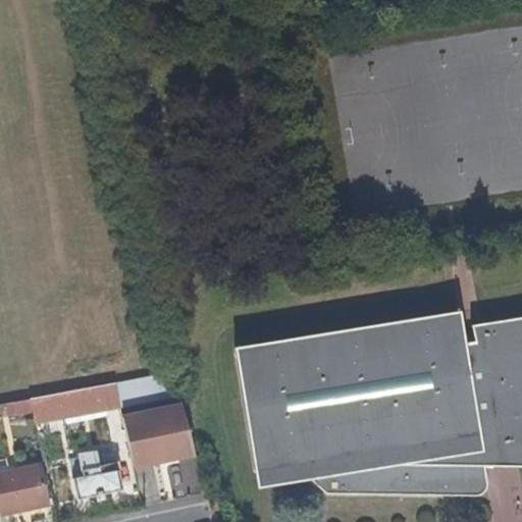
[(521,453),(521,317),(474,326),(476,343),(466,344),(460,312),(368,328),(278,345),(238,352),(248,421),(256,475),(297,469),(326,499),(464,498),(474,498),(484,492),(488,484),(487,478),(486,469),(504,470),(503,456),(521,453)]
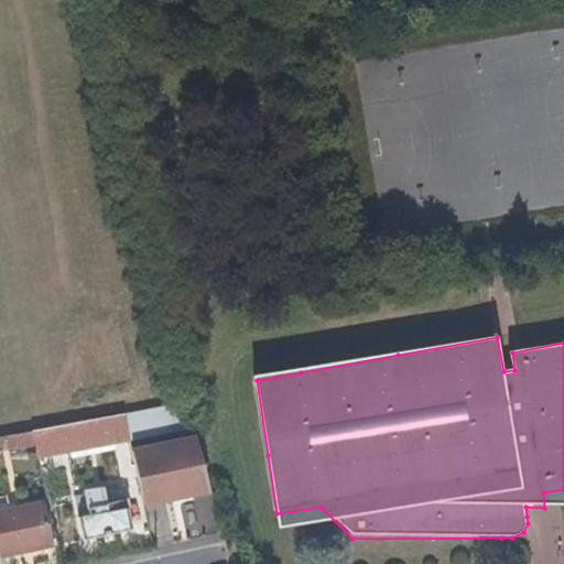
[(188,419),(184,402),(160,407),(163,424),(188,420),(188,419)]
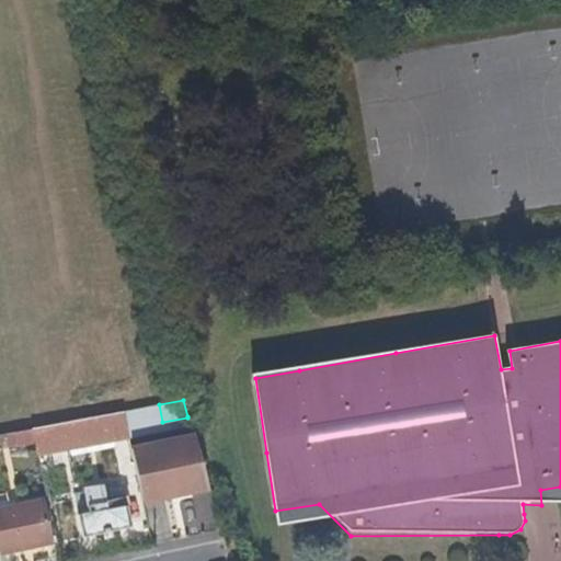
[(162,422),(159,404),(139,408),(141,418),(144,425),(162,422)]
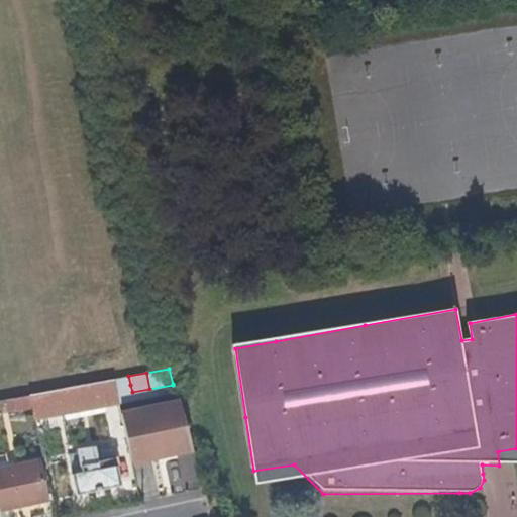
[(130,385),(128,376),(112,379),(114,388),(130,385)]
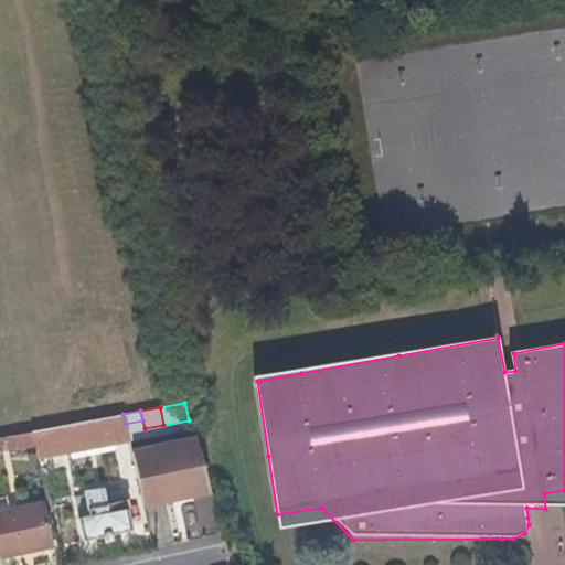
[(125,424),(123,414),(109,416),(67,424),(71,440),(72,444),(127,433),(125,424)]
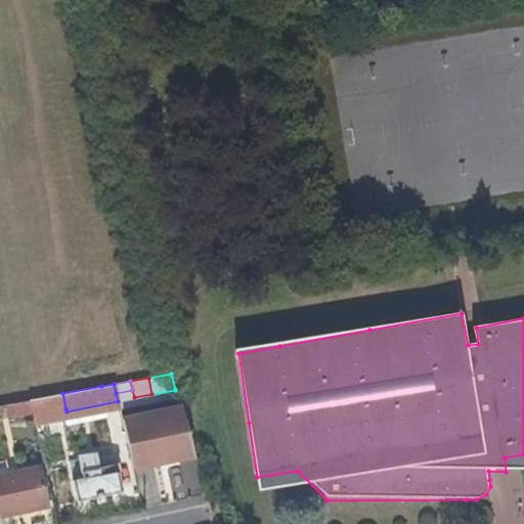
[(134,397),(132,390),(116,393),(118,401),(119,405),(135,403),(134,397)]
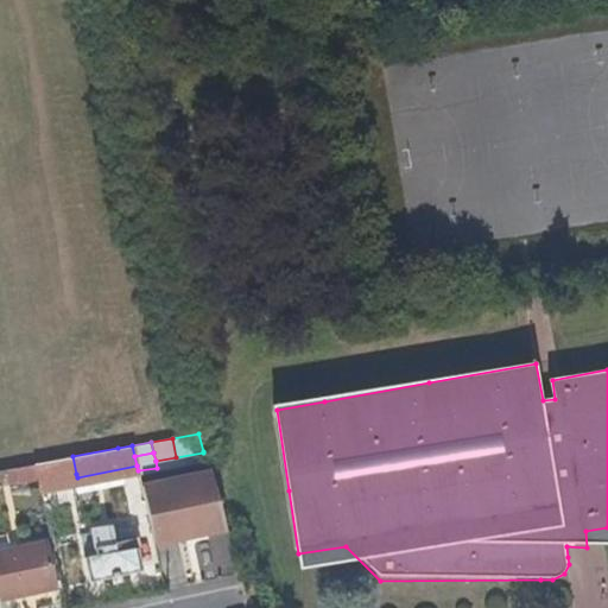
[(76,474),(73,456),(52,461),(50,462),(54,479),(76,474)]
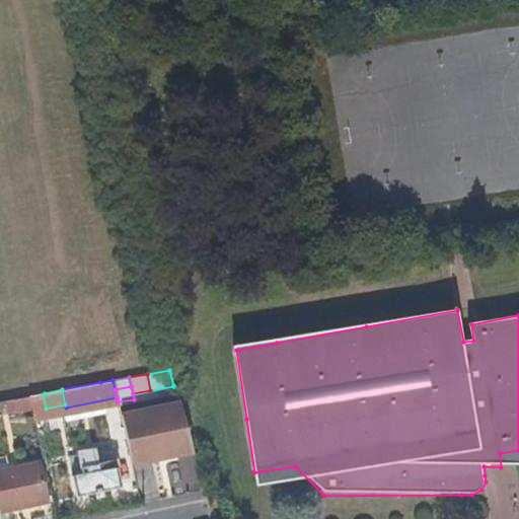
[(46,409),(43,394),(28,396),(31,409),(31,412),(46,409)]
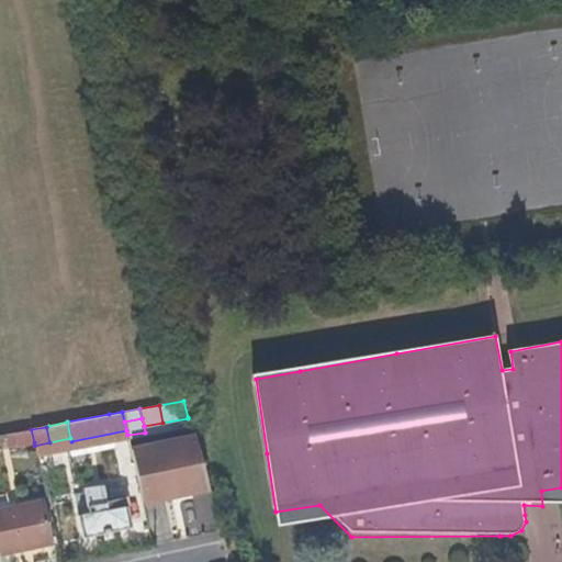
[(34,442),(31,429),(12,433),(14,445),(34,442)]
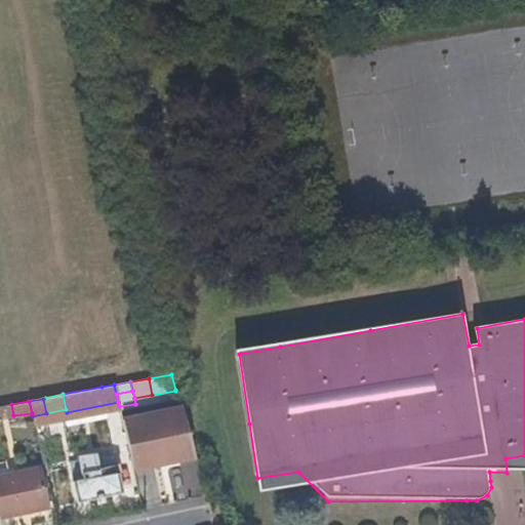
[(194,458),(179,408),(122,420),(132,471),(194,458)]
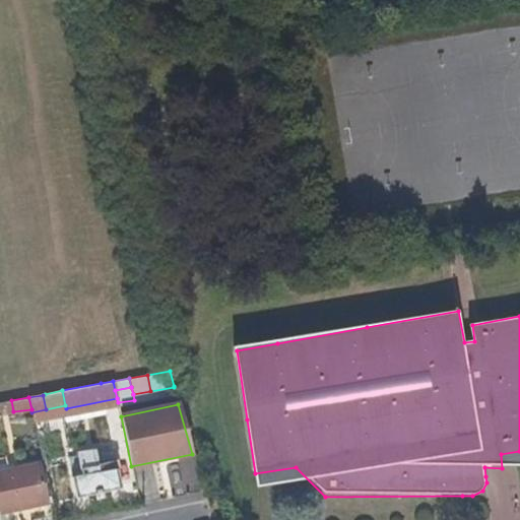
[(114,461),(111,448),(93,453),(96,465),(114,461)]
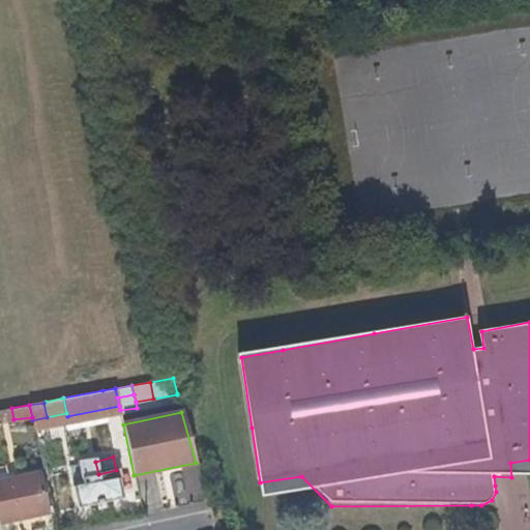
[(98,474),(95,462),(79,464),(80,467),(83,477),(98,474)]
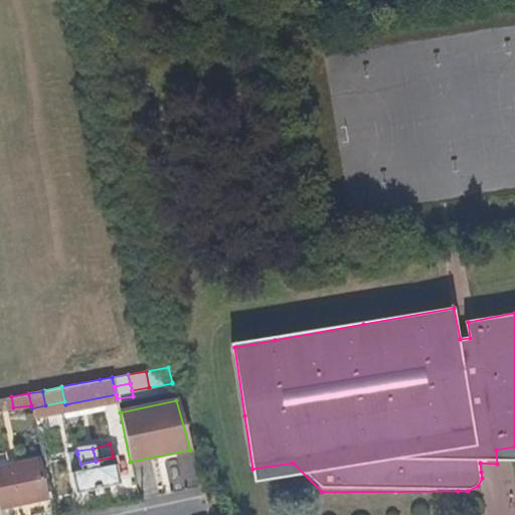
[(80,464),(77,454),(67,455),(69,466),(80,464)]
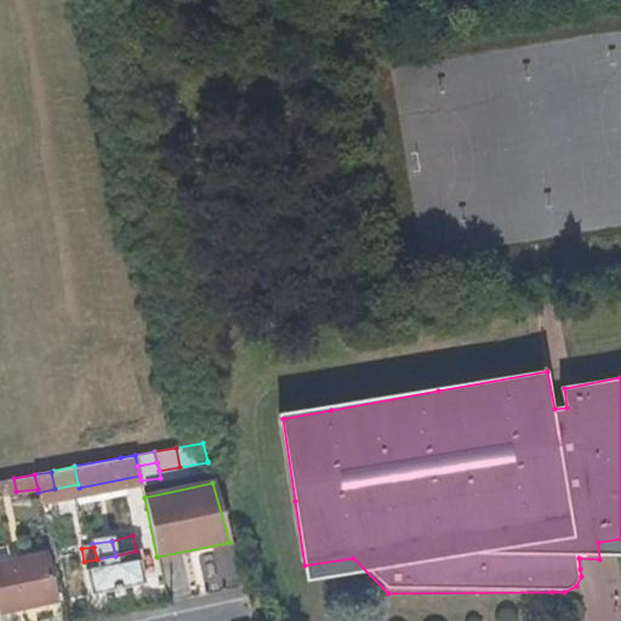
[(143,582),(136,551),(115,556),(97,559),(84,562),(90,593),(143,582)]
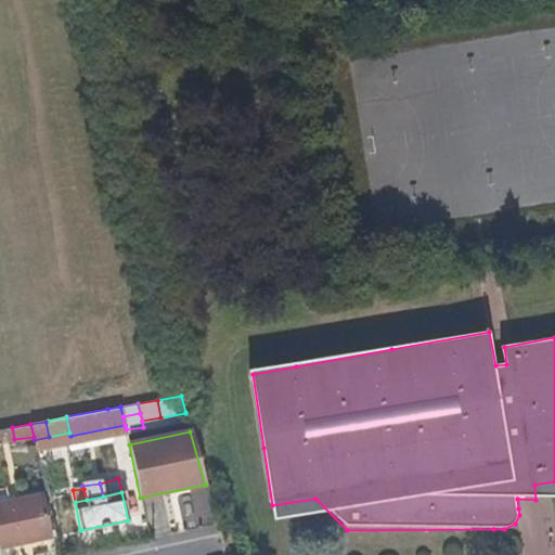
[(49,538),(40,498),(0,505),(0,545),(0,547),(49,538)]
